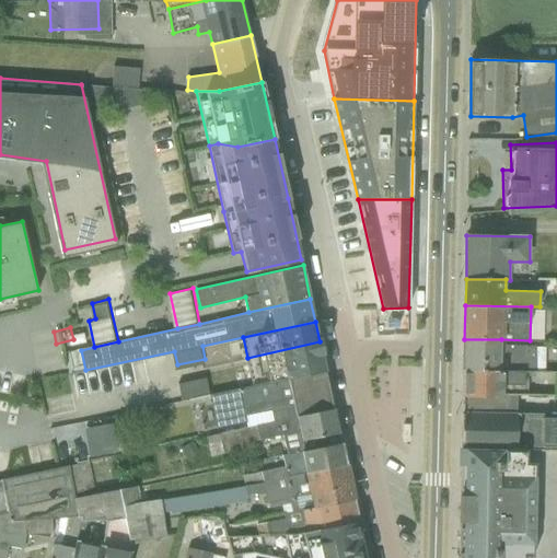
[(464,339),(464,369),(524,370),(546,371),(546,345),(501,344),(501,339),(464,339)]
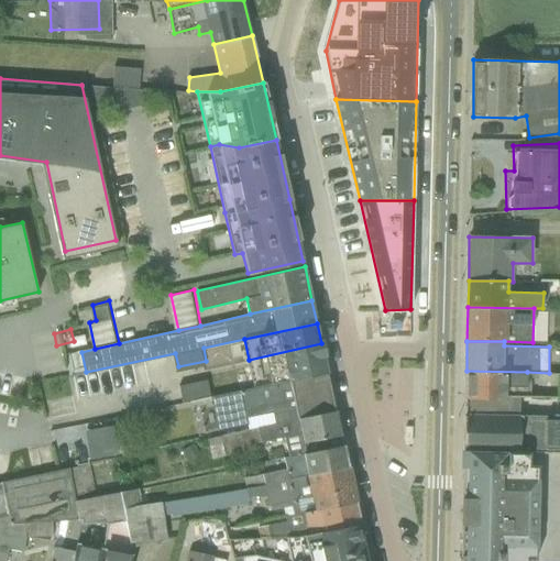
[(303,373),(326,367),(321,343),(249,360),(255,387),(304,376),(303,373)]
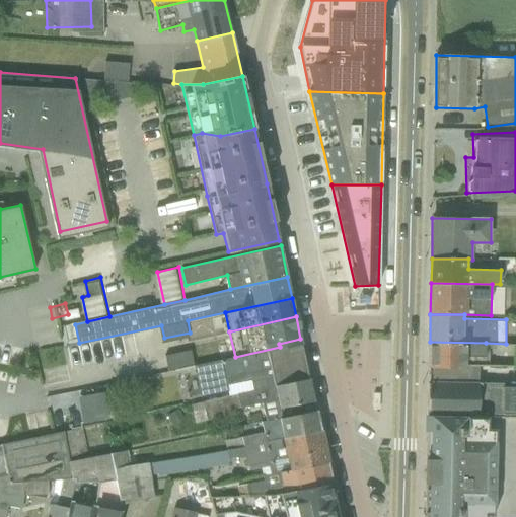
[(429,366),(480,365),(490,365),(490,352),(486,352),(486,343),(430,342),(429,366)]
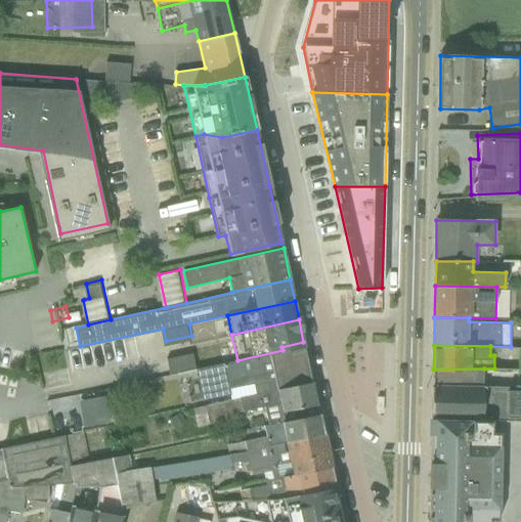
[(255,383),(257,393),(312,382),(305,346),(283,350),(237,360),(198,368),(204,400),(231,394),(229,388),(255,383)]
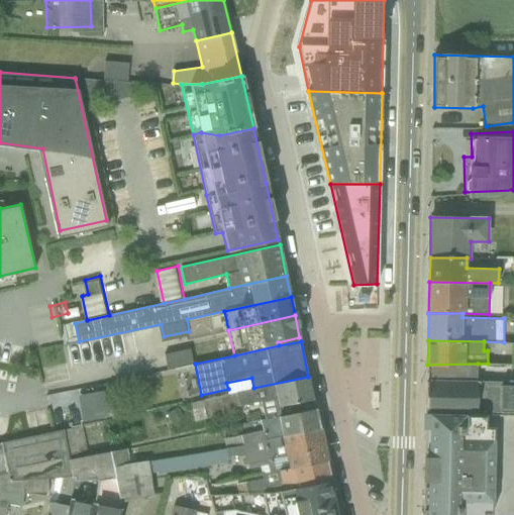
[(193,344),(167,349),(171,365),(196,361),(193,344)]
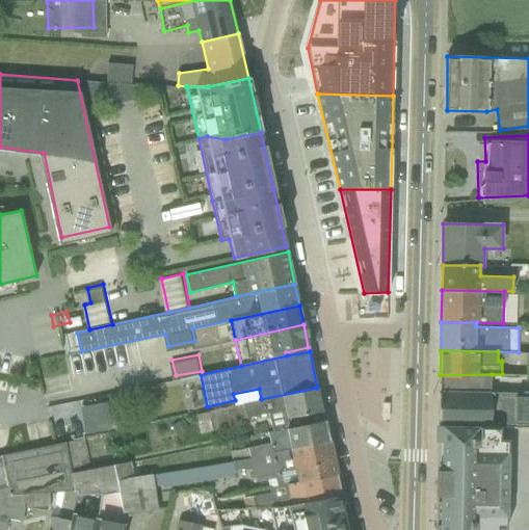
[(0,375),(4,376),(9,359),(0,355),(0,375)]
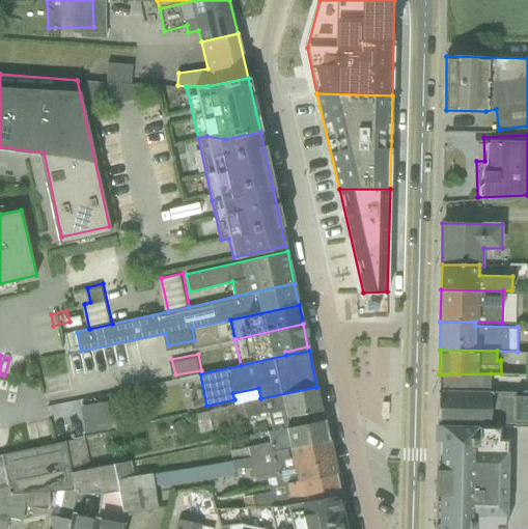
[(437,424),(499,425),(527,425),(527,391),(490,391),(491,373),(439,374),(437,424)]
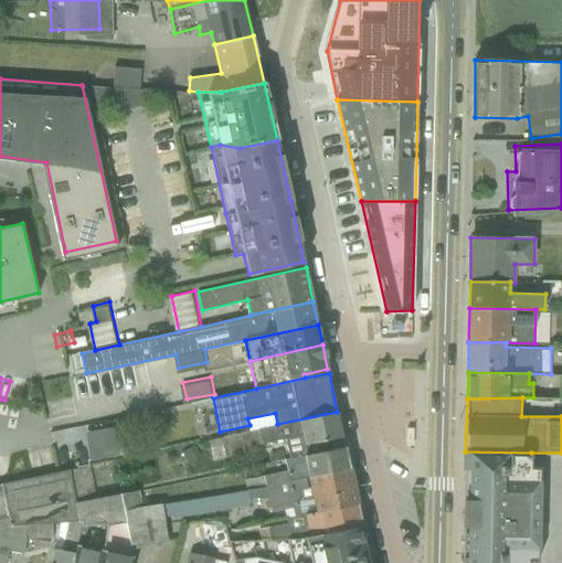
[(290,457),(345,446),(337,412),(277,424),(210,439),(213,460),(252,450),(251,445),(286,438),(290,457)]
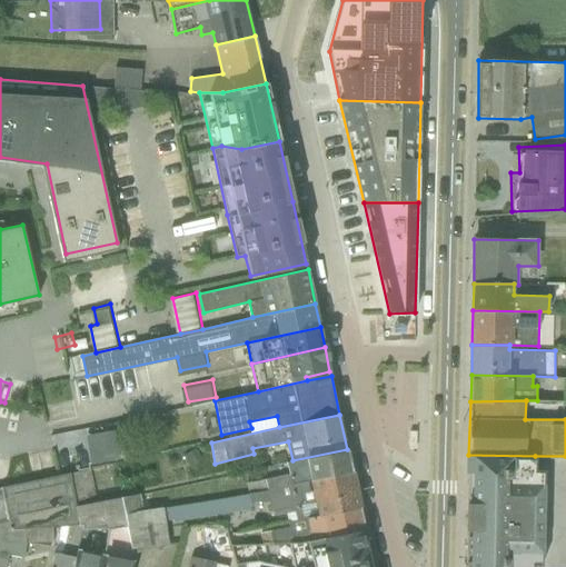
[(118,426),(89,431),(95,459),(123,454),(118,426)]
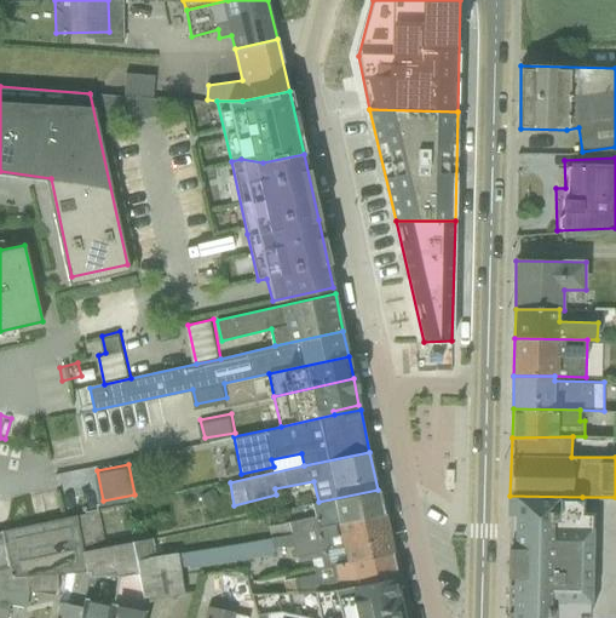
[(271,534),(383,514),(378,490),(318,502),(288,509),(291,521),(270,525),(271,534)]
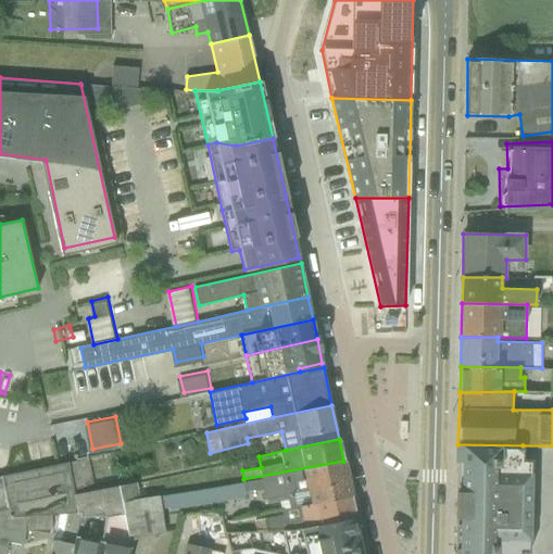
[(523,458),(523,445),(457,444),(456,505),(532,506),(532,458),(523,458)]
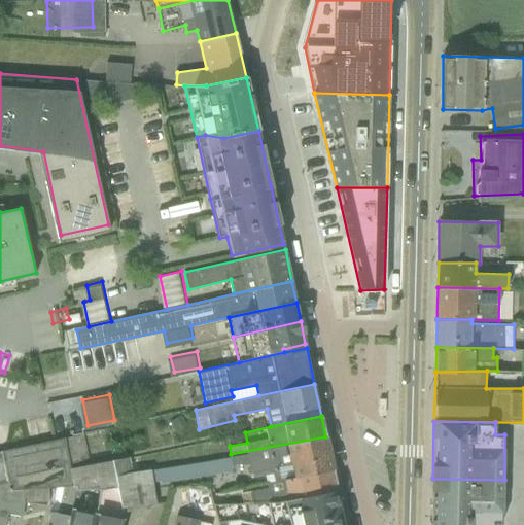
[(266,474),(268,483),(333,469),(325,436),(231,454),(231,456),(135,473),(131,457),(72,468),(75,486),(79,486),(77,490),(82,490),(103,489),(120,489),(127,511),(160,505),(154,482),(163,481),(163,483),(234,470),(233,464),(250,463),(252,477),(266,474)]
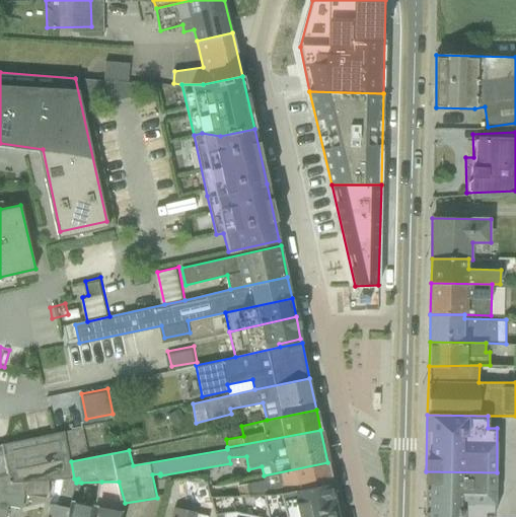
[(74,478),(71,461),(66,431),(0,444),(0,475),(9,473),(11,482),(50,479),(57,479),(74,478)]
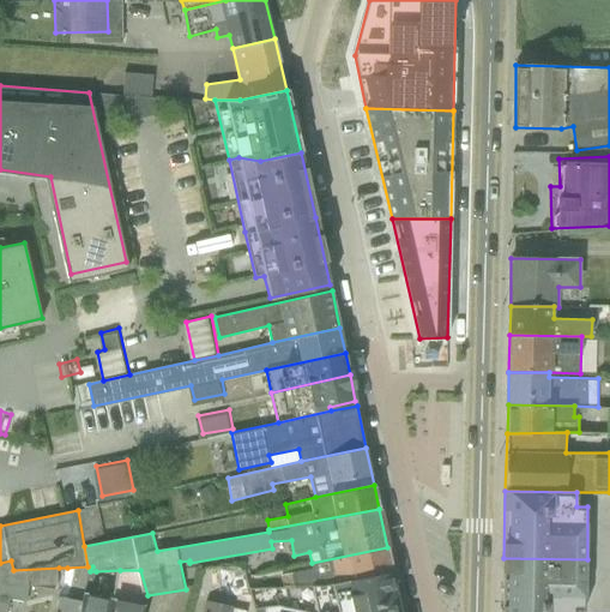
[(320,587),(392,569),(387,547),(312,563),(313,569),(282,575),(284,586),(313,586),(320,587)]
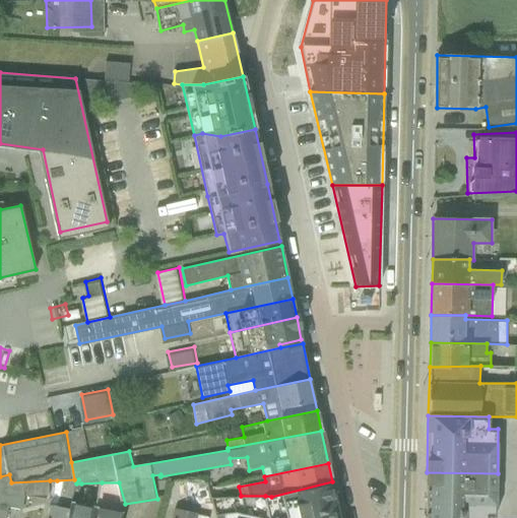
[(498,473),(427,472),(426,517),(487,517),(496,517),(498,473)]
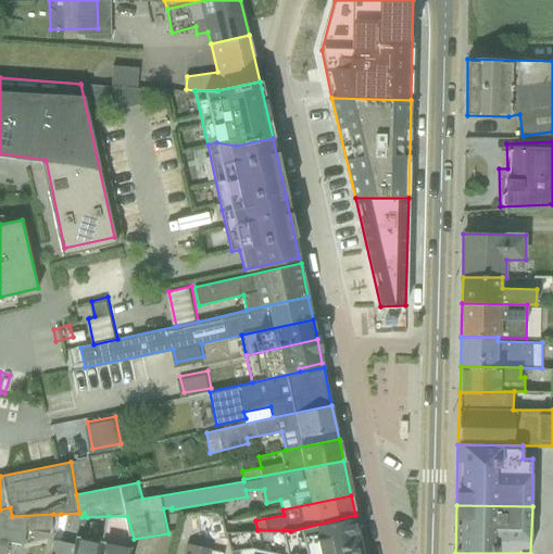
[(10,507),(0,510),(0,553),(8,553),(11,541),(25,544),(27,530),(54,529),(53,514),(12,516),(10,507)]
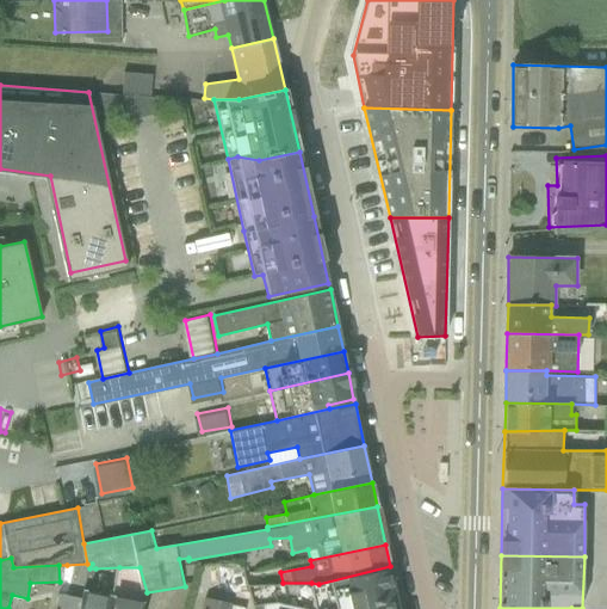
[(57,608),(81,608),(86,589),(86,588),(92,588),(95,568),(90,568),(92,564),(87,564),(67,565),(57,608)]
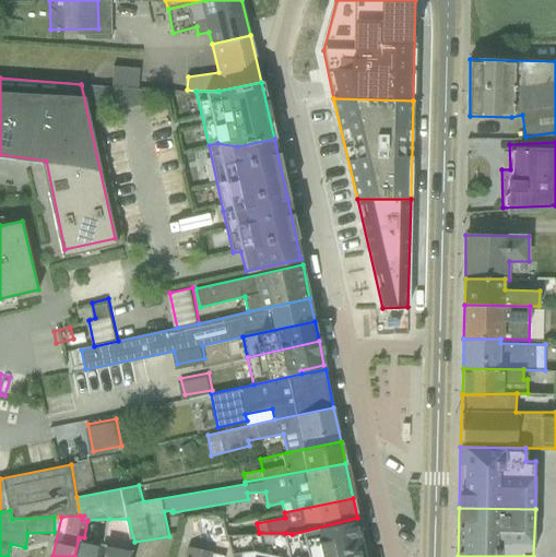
[(366,556),(357,518),(292,534),(285,533),(290,556),(366,556)]
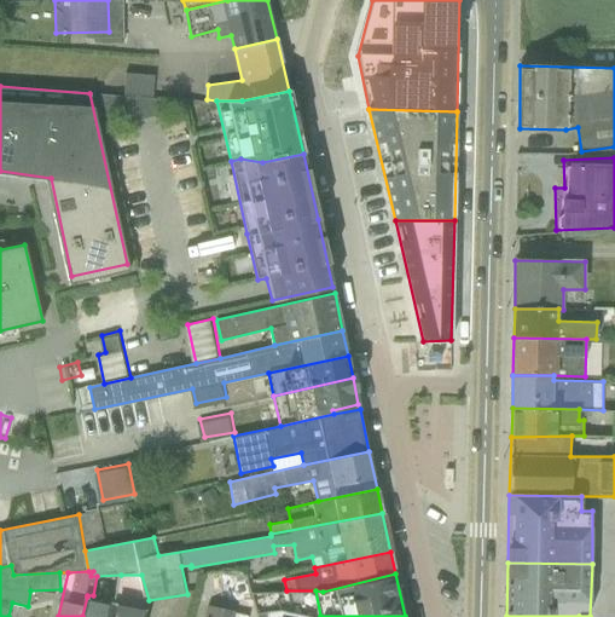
[(111,616),(145,616),(149,600),(141,575),(121,575),(115,603),(111,616)]
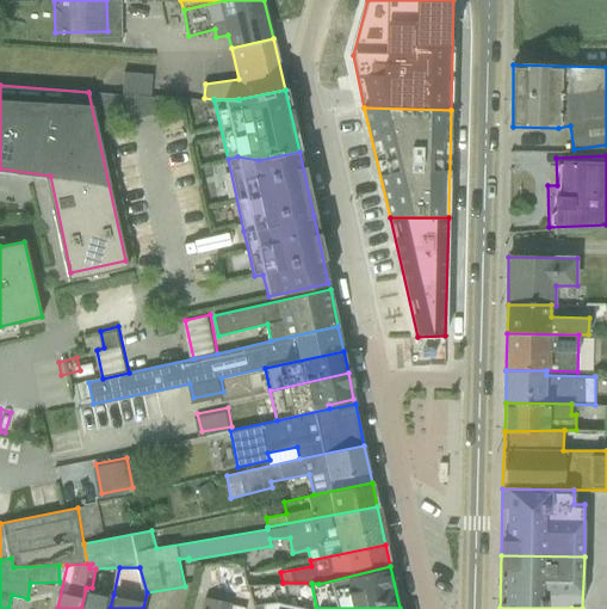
[(110,608),(113,595),(86,589),(81,608),(110,608)]
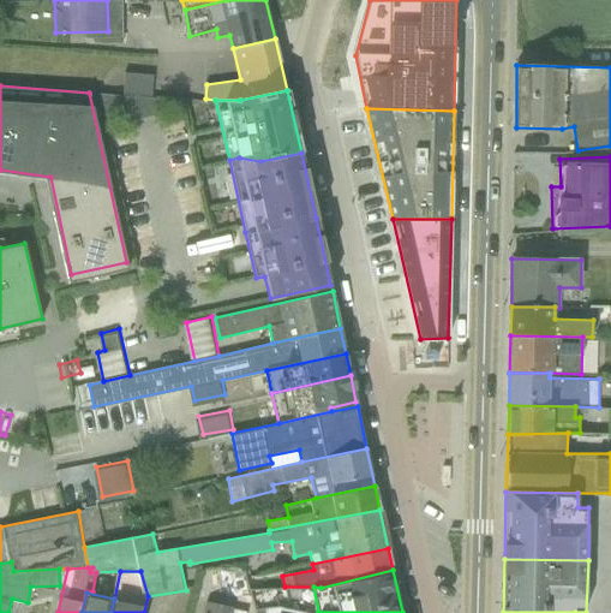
[(204,612),(247,612),(249,609),(207,601),(204,612)]
